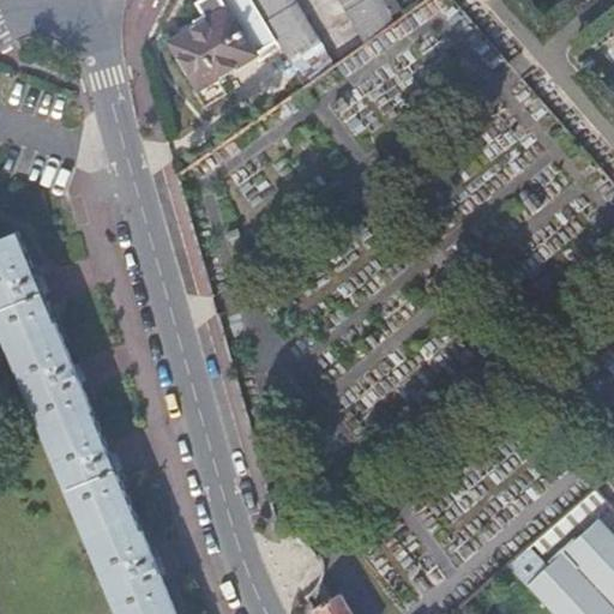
[(276,44),(248,0),(199,0),(194,4),(205,23),(169,44),(198,90),(276,44)]
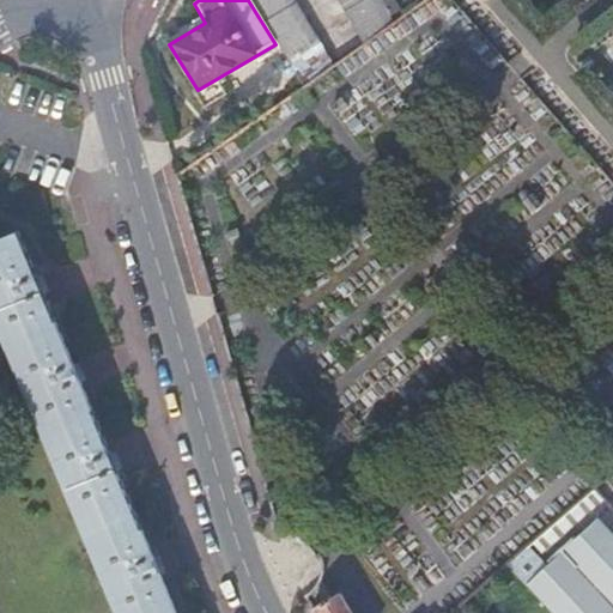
[(248,0),(275,44),(302,87),(331,67),(290,0),(248,0)]
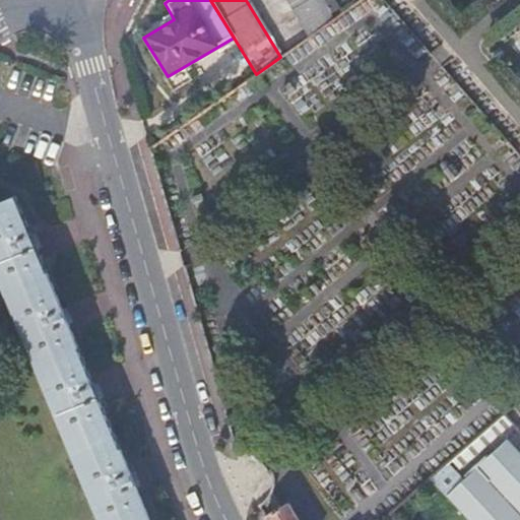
[(285,0),(308,38),(332,20),(320,0),(285,0)]
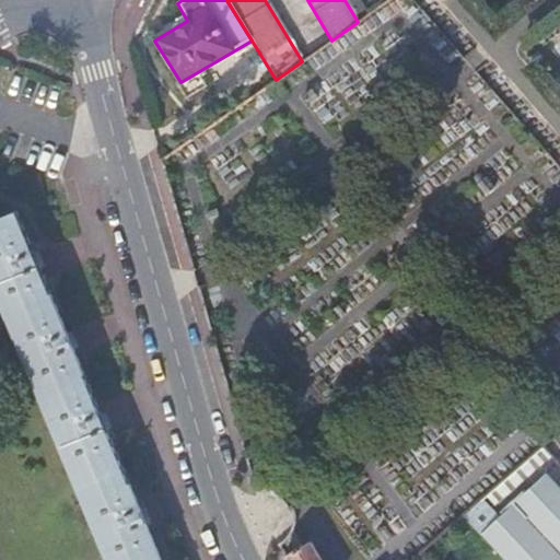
[(0,296),(108,559),(160,559),(144,523),(148,522),(144,514),(142,509),(139,510),(105,429),(108,427),(105,419),(103,412),(100,413),(72,347),(76,346),(72,338),(70,333),(67,334),(39,267),(43,266),(39,258),(37,252),(33,253),(16,212),(0,218),(0,296)]
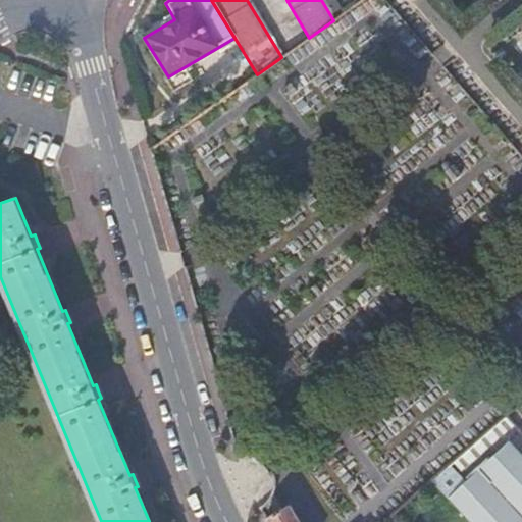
[(459,473),(510,426),(503,417),(450,464),(459,473)]
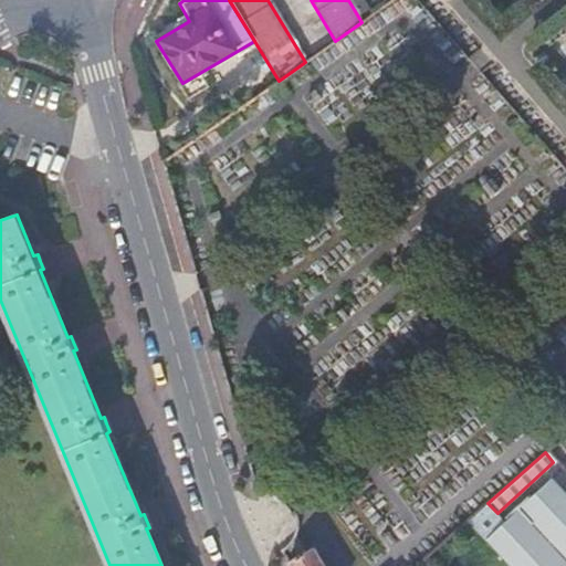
[(500,526),(482,506),(465,522),(506,565),(565,565),(565,499),(548,481),(500,526)]
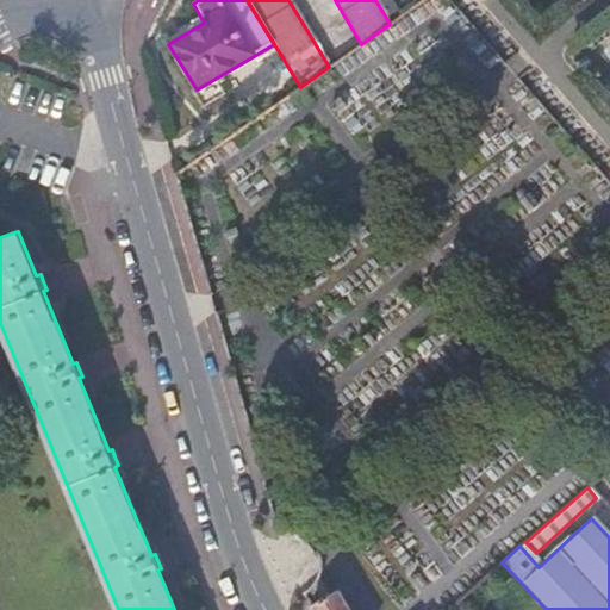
[(350,609),(340,591),(311,607),(312,609),(350,609)]
